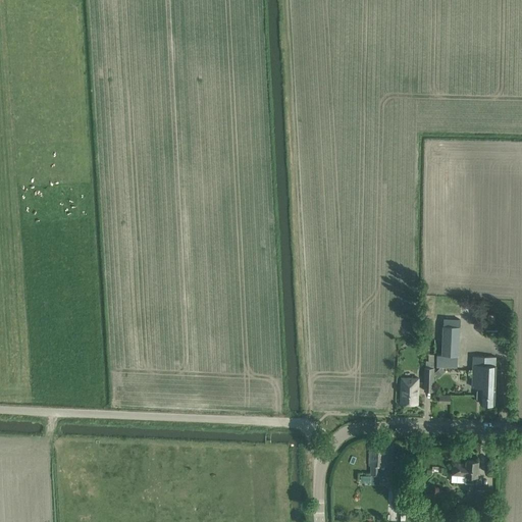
[(436,355),(436,366),(449,367),(449,371),(456,371),(457,355),(458,356),(461,308),(444,307),(441,355),(436,355)]
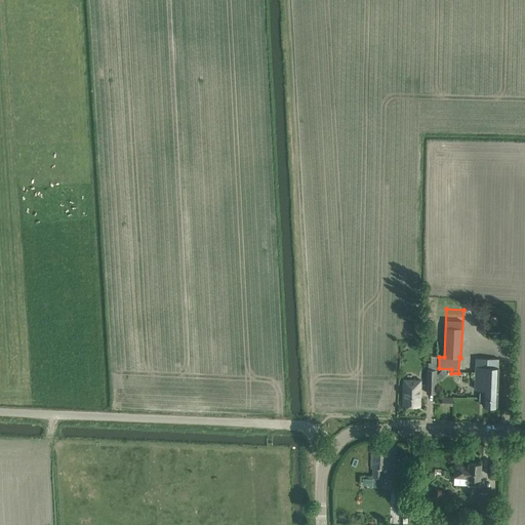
[(476,357),(475,379),(475,390),(484,390),(484,392),(481,392),(480,393),(480,400),(481,402),(483,402),(483,406),(497,406),(497,396),(498,358),(476,357)]
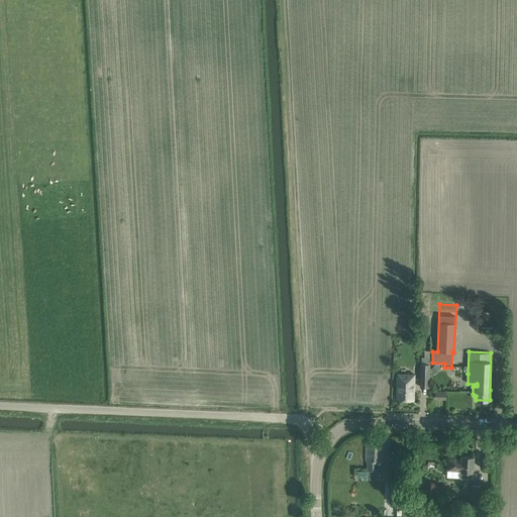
[(421,357),(421,364),(420,386),(429,387),(429,365),(429,357),(421,357)]
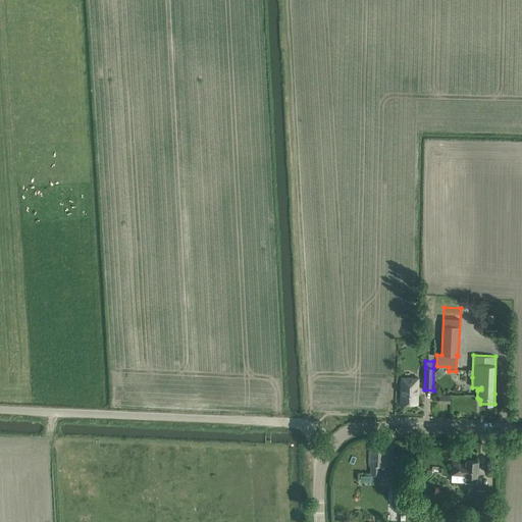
[(401,377),(401,393),(401,403),(418,404),(418,378),(401,377)]
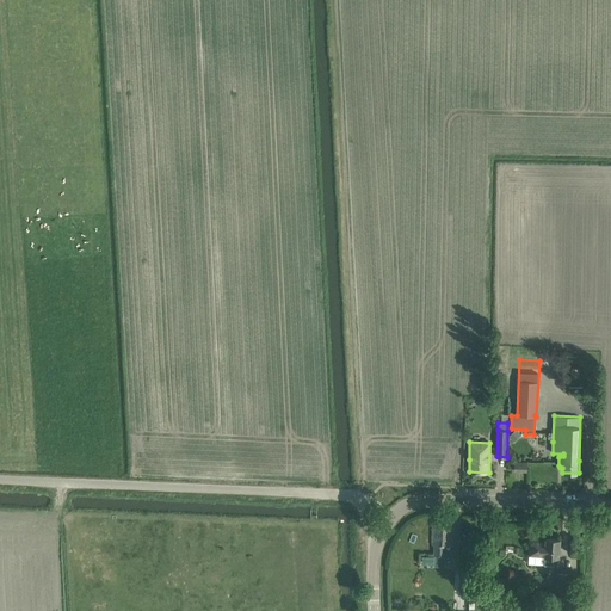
[(434,555),(434,566),(444,566),(444,556),(445,545),(451,545),(452,519),(433,519),(432,545),(434,545),(434,555)]
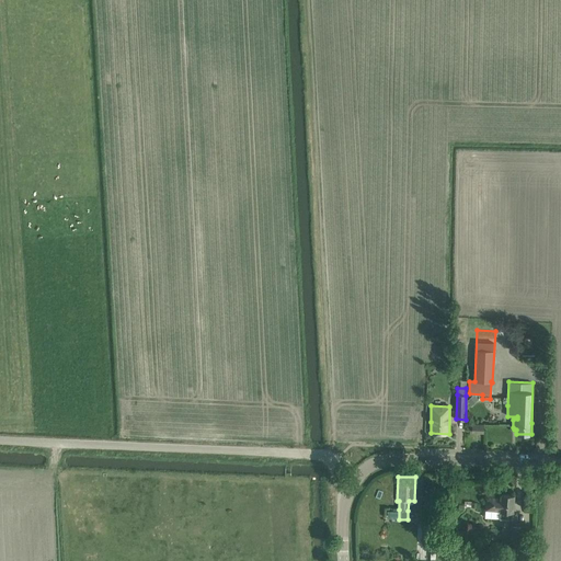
[(487,497),(485,508),(485,516),(513,518),(514,495),(501,494),(501,499),(487,497)]
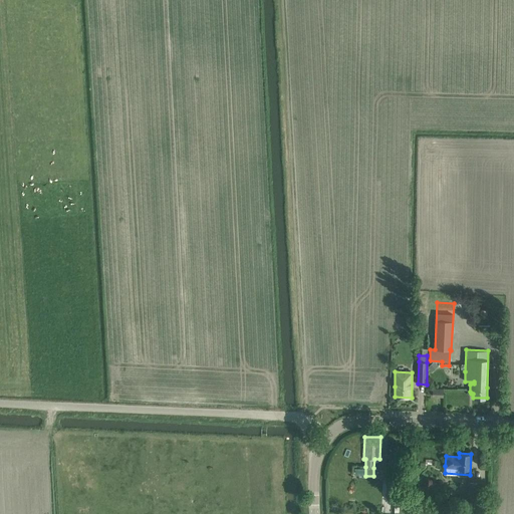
[(388,479),(387,499),(395,500),(395,512),(399,512),(399,499),(397,499),(397,479),(388,479)]
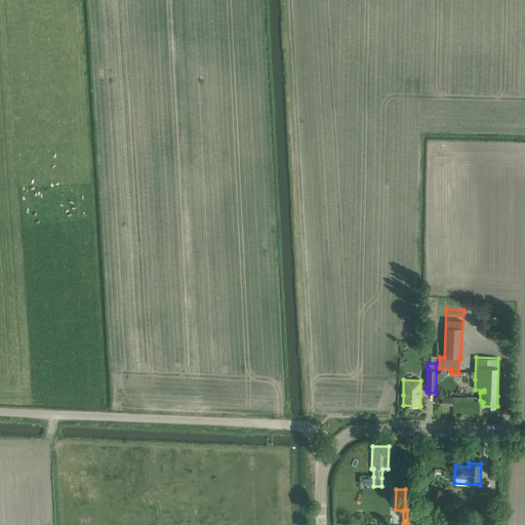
[(478,493),(476,521),(489,522),(491,494),(478,493)]
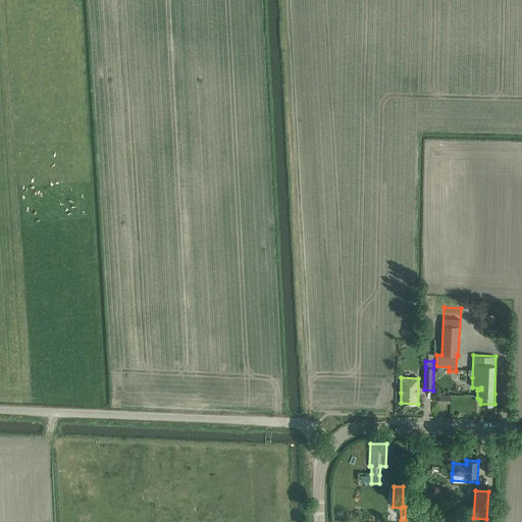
All buildings are outlined.
